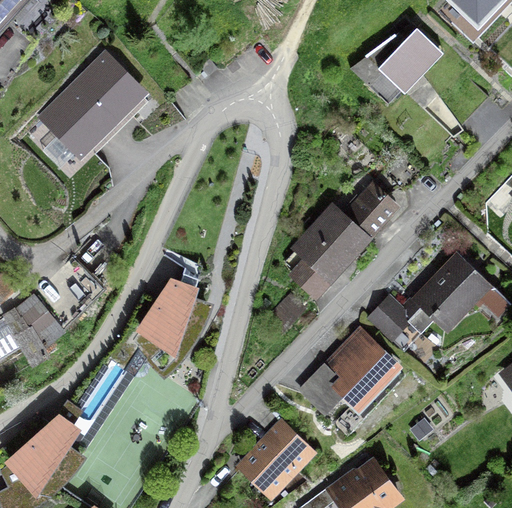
[(0,0),(0,40),(34,5),(28,0),(0,0)]
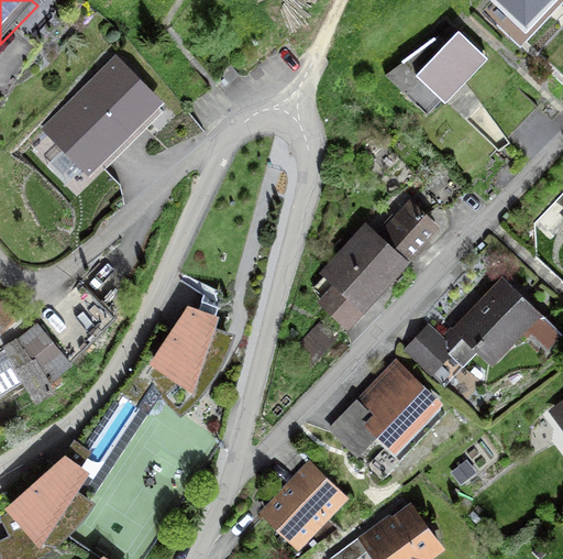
[(555,0),(488,0),(525,33),(555,0)]
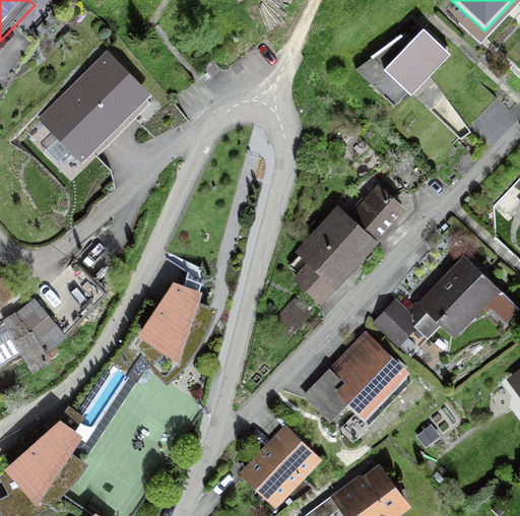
[(451,55),(424,28),(406,47),(397,37),(374,60),(410,95),(451,55)]
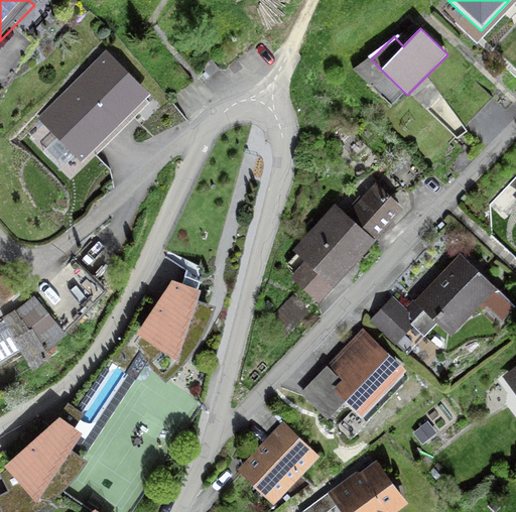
[(75,161),(81,168),(151,102),(107,55),(36,122),(55,142),(41,155),(60,175),(75,161)]
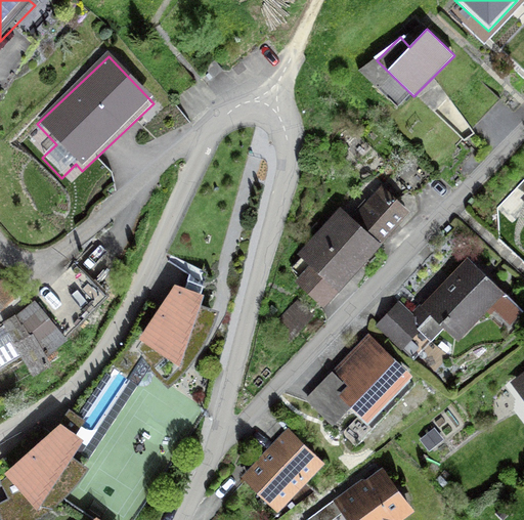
[(217,66),(203,77),(209,85),(223,74),(217,66)]
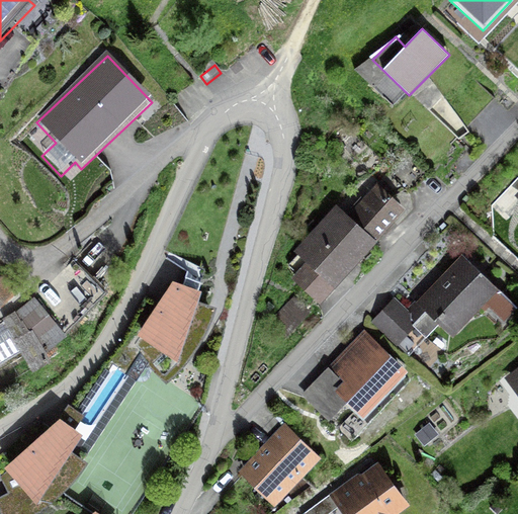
[(389,171),(380,180),(391,190),(399,181),(389,171)]
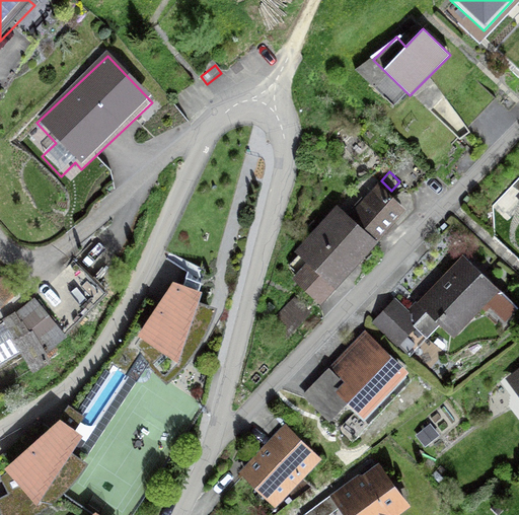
[(406,209),(377,184),(349,216),(377,241),(406,209)]
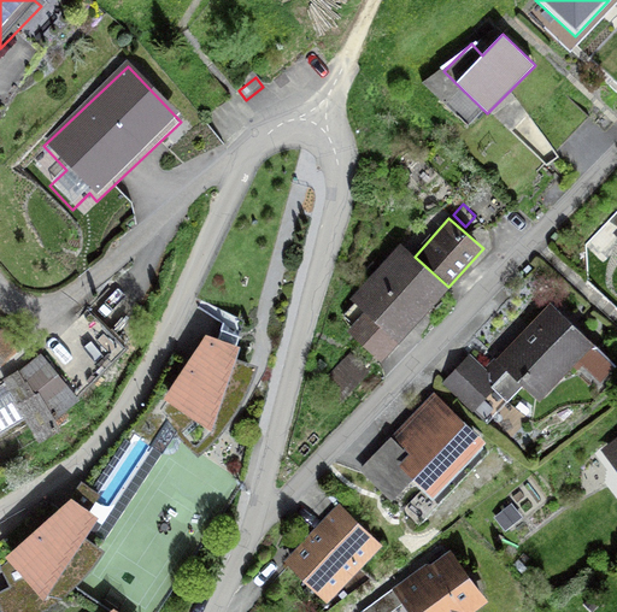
[(346,333),(380,363),(448,287),(415,257),(400,242),(348,299),(358,307),(350,317),(354,322),(346,333)]
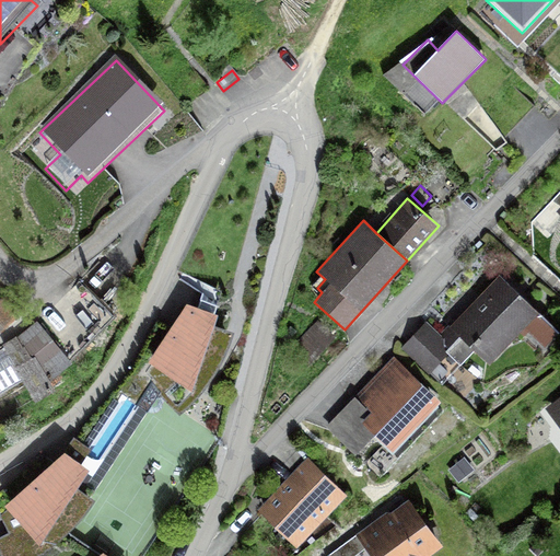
[(441,337),(426,323),(399,350),(441,387),(474,352),(490,368),(539,313),(499,276),(451,329),(448,328),(441,337)]
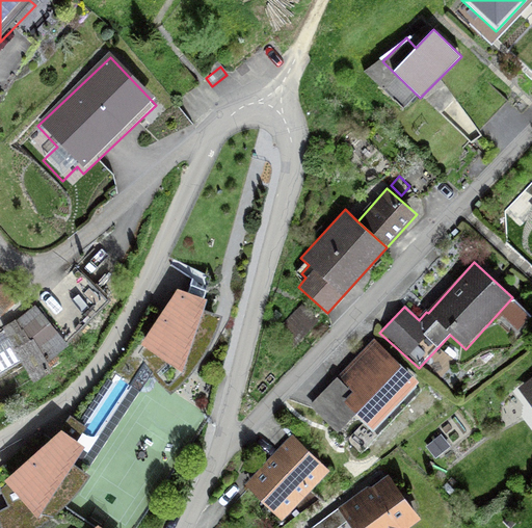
[(0,317),(16,305),(1,287),(0,288),(0,317)]
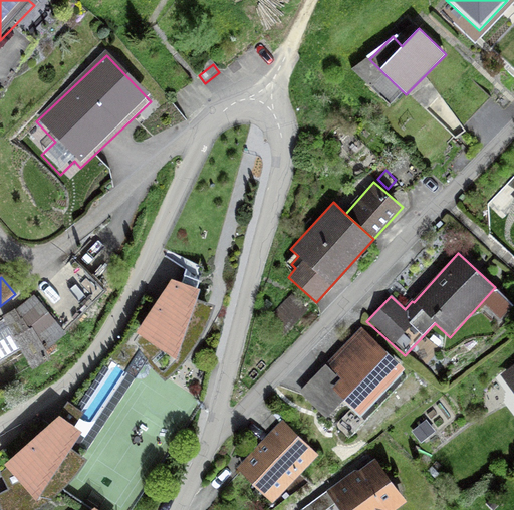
[(200,288),(173,278),(125,339),(140,355),(163,380),(181,365),(198,344),(204,330),(209,319),(215,305),(197,298),(200,288)]
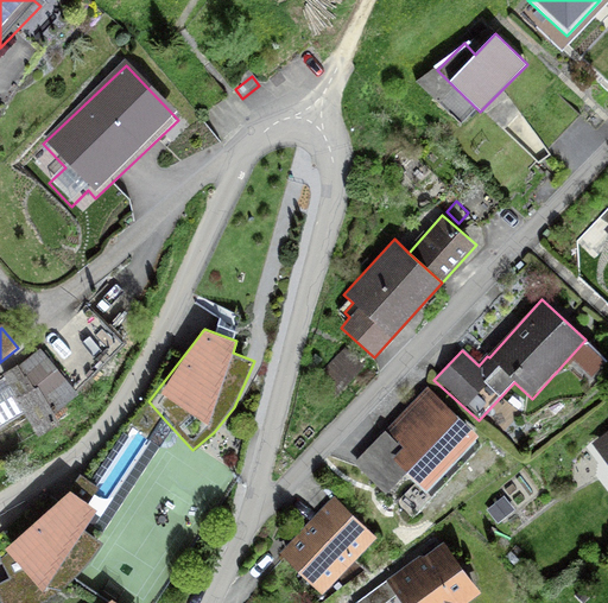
[(572,359),(591,378),(607,361),(588,342),(572,359)]
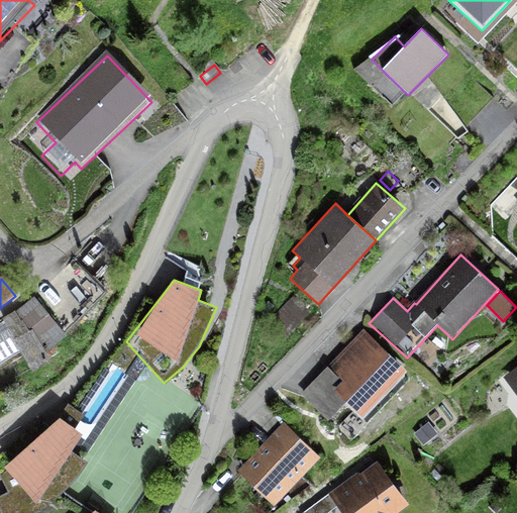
[(74,296),(82,306),(87,301),(79,292),(74,296)]
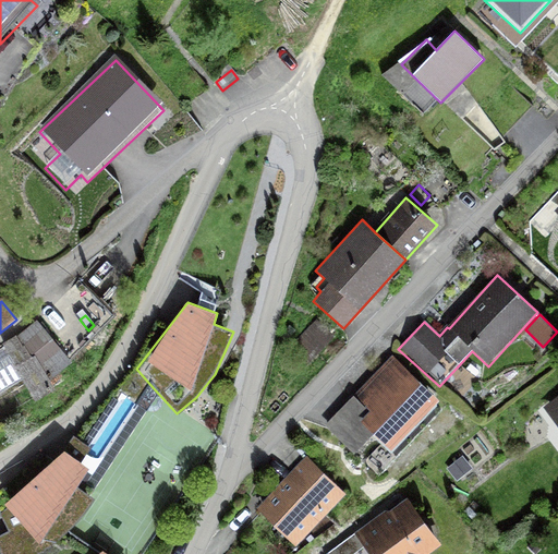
[(308,366),(336,338),(316,320),(289,348),(308,366)]
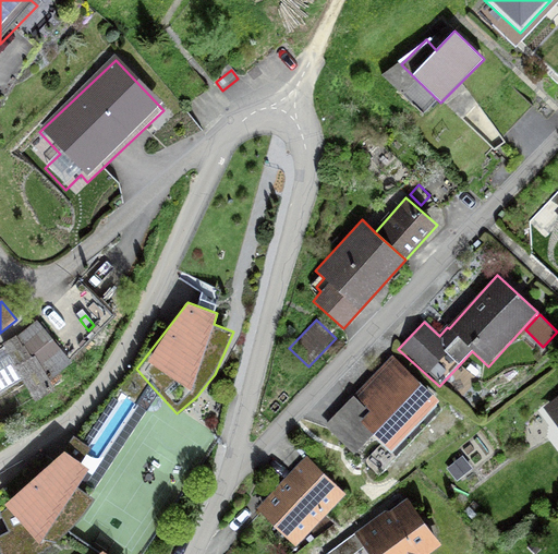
[(72,363),(37,321),(2,345),(4,350),(0,352),(0,396),(22,383),(34,404),(57,389),(50,381),(72,363)]
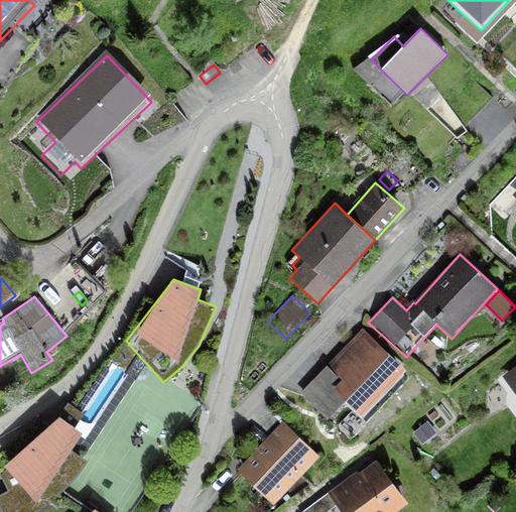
[(300,395),(327,420),(343,403),(366,425),(373,418),(368,414),(374,408),(372,407),(407,371),(364,330),(300,395)]
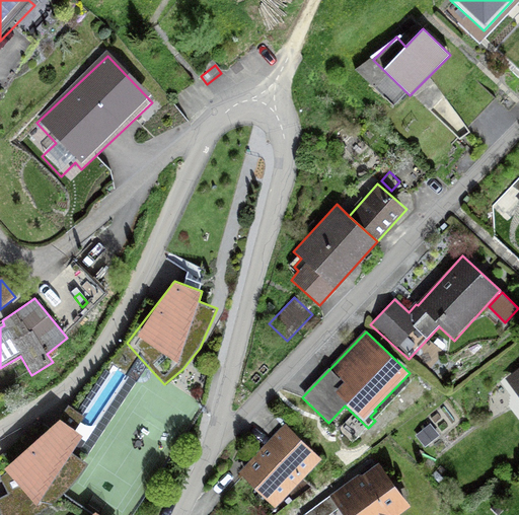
[(518,370),(505,380),(518,398),(518,370)]
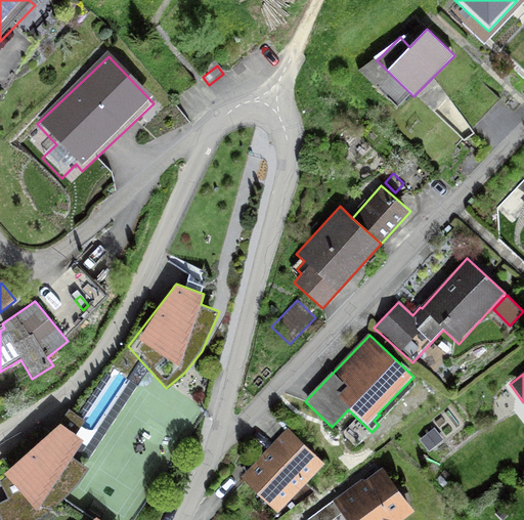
[(9,477),(0,482),(0,485),(8,500),(0,504),(0,519),(37,519),(40,517),(53,508),(63,497),(73,489),(79,481),(89,467),(74,455),(85,437),(76,432),(85,421),(70,410),(59,422),(4,472),(9,477)]
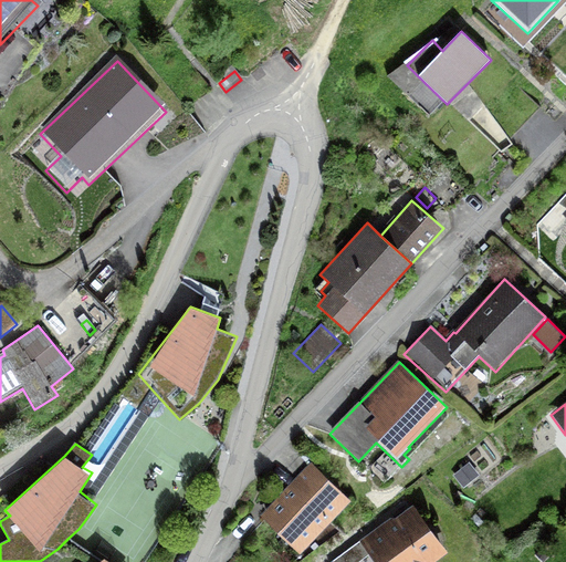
[(463,490),(481,478),(470,464),(452,476),(463,490)]
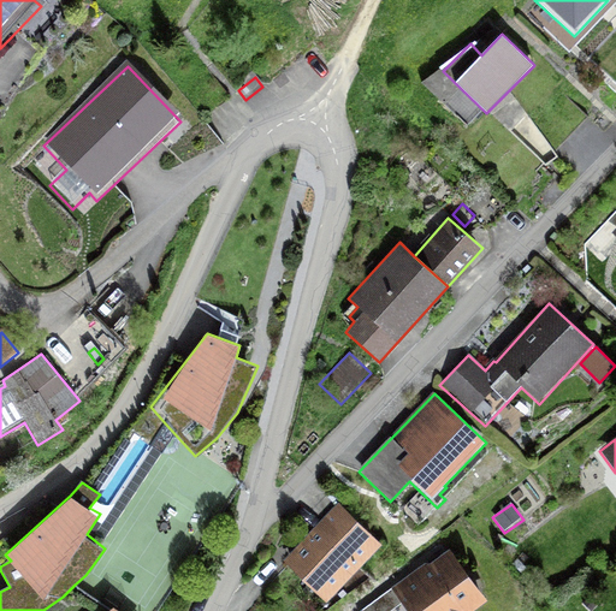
[(383,546),(339,505),(284,563),(326,604),(331,598),(338,604),(353,588),(348,583),(383,546)]
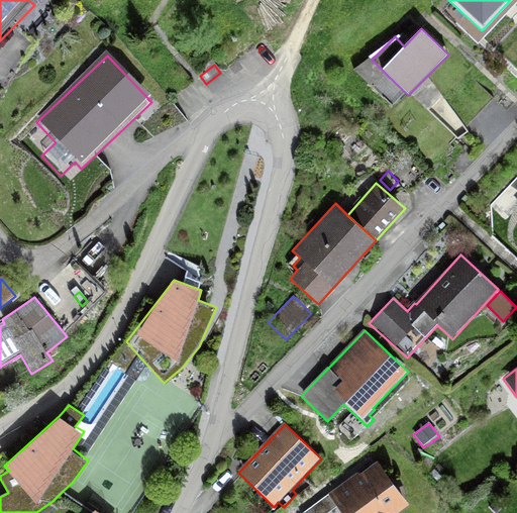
[(399,512),(409,506),(378,463),(306,512),(331,512),(337,508),(340,512),(399,512)]
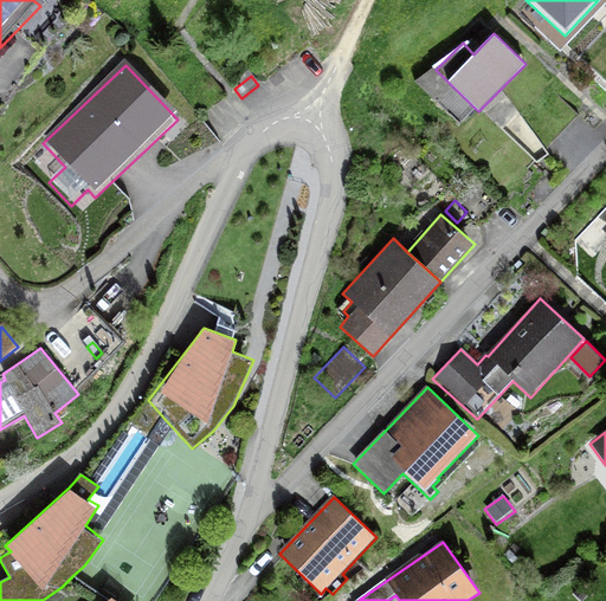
[(572,599),(573,600),(584,600),(590,592),(581,586),(572,599)]
